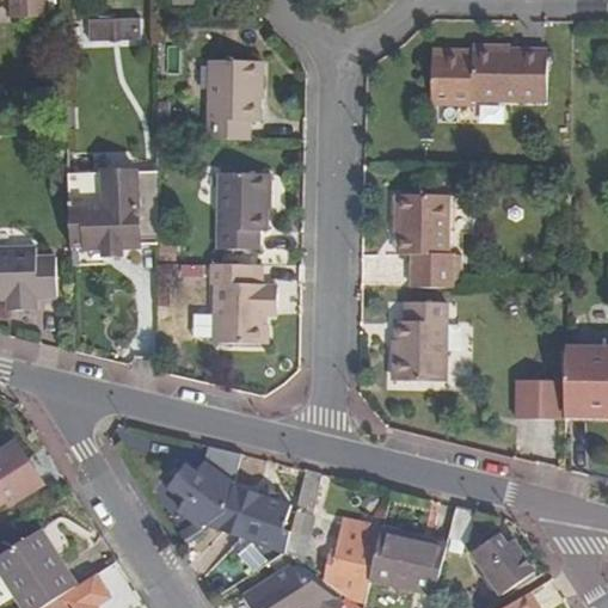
[(10,0),(10,14),(44,14),(44,0),(10,0)]
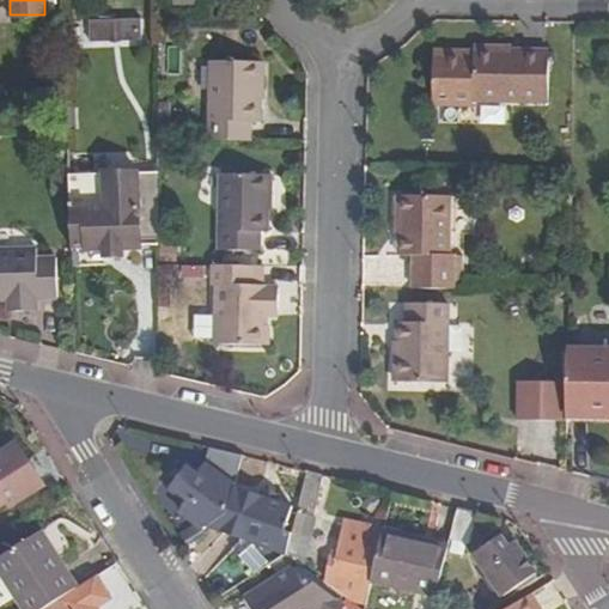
[(131,17),(87,19),(87,40),(128,40),(127,31),(140,31),(140,17),(131,17)]
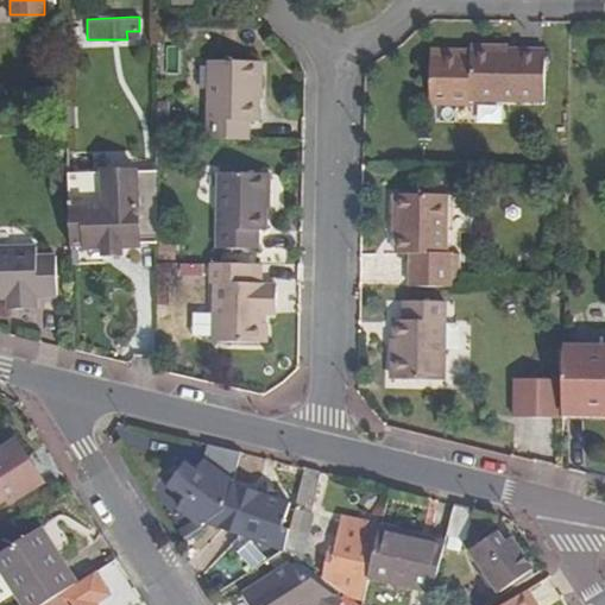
[(542,49),(470,46),(470,51),(427,51),(428,101),(468,101),(468,96),(541,98),(542,49)]
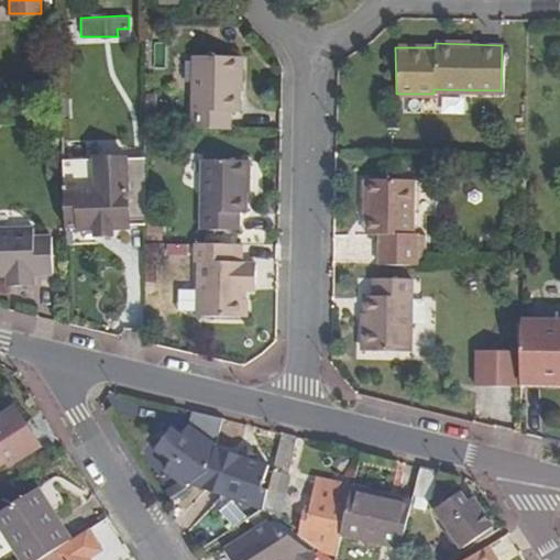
[(190,57),(190,127),(229,127),(229,109),(238,109),(238,58),(190,57)]
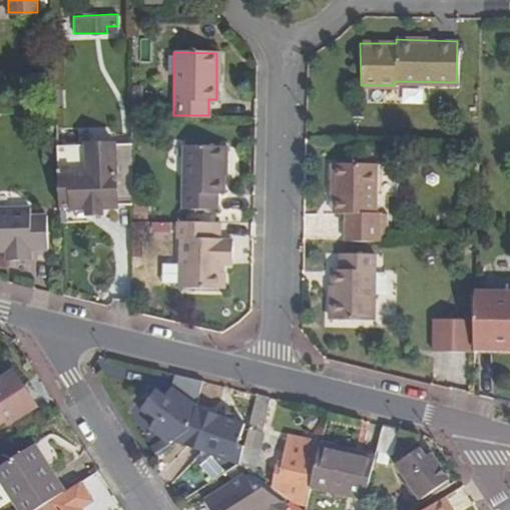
[(130,89),(130,114),(139,114),(139,89),(130,89)]
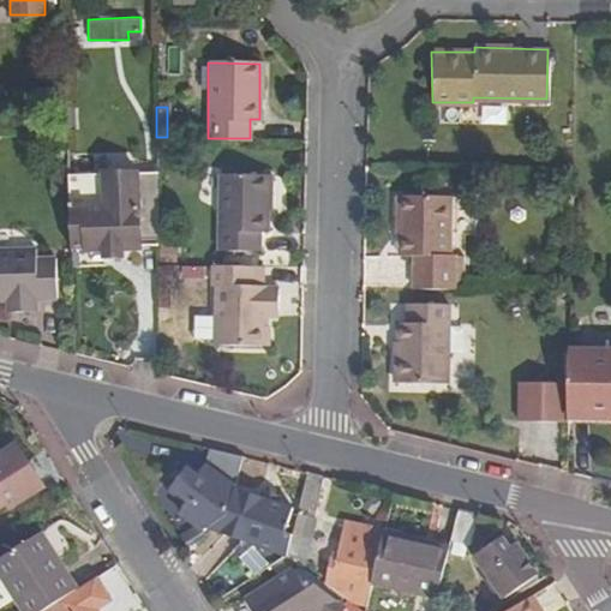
[(135,172),(66,173),(69,246),(85,245),(87,249),(102,247),(102,241),(120,241),(120,247),(136,246),(137,244),(156,243),(156,173),(135,174),(135,172)]
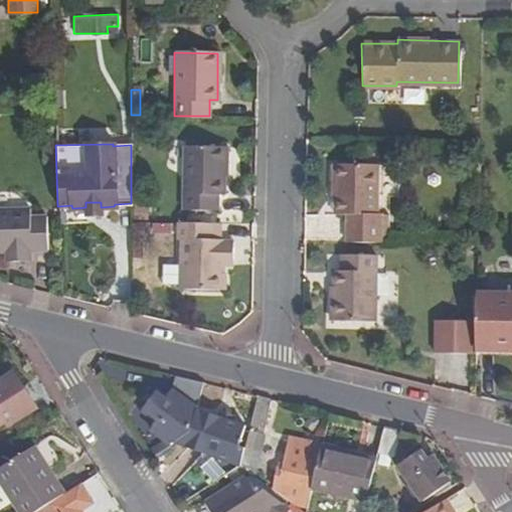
[(225,145),(183,145),(183,207),(216,208),(216,192),(217,187),(224,187),(225,145)]
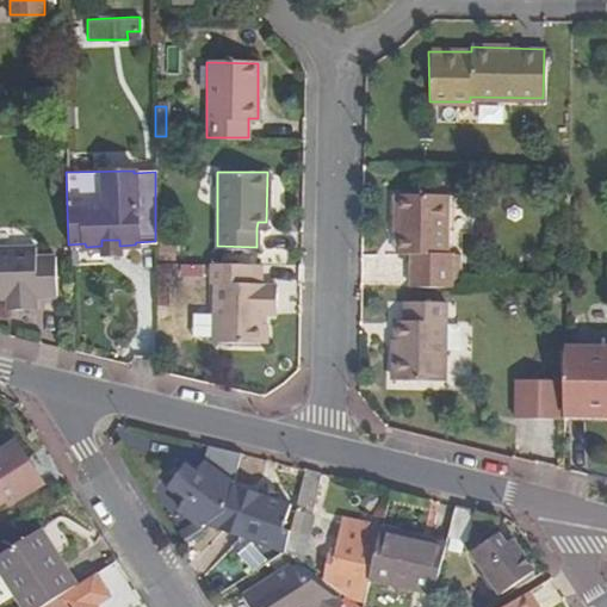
[(409,252),(409,284),(448,285),(448,280),(458,280),(459,252),(445,252),(445,193),(396,192),(395,252),(409,252)]
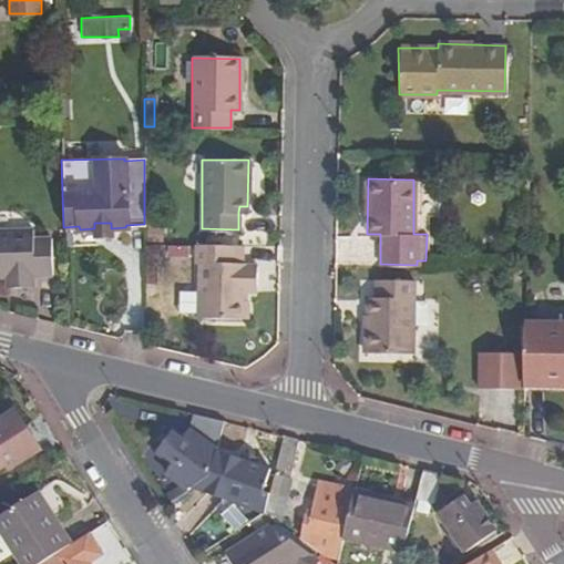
[(94,228),(94,234),(111,234),(111,228),(111,223),(94,223),(94,228)]
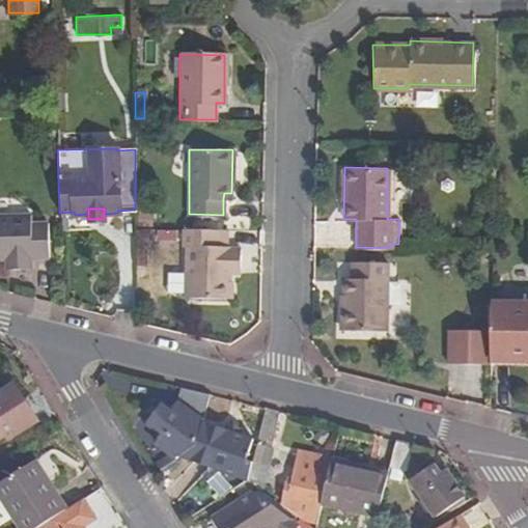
[(46,212),(0,213),(0,256),(4,257),(9,257),(9,267),(28,267),(28,256),(47,256),(46,212)]
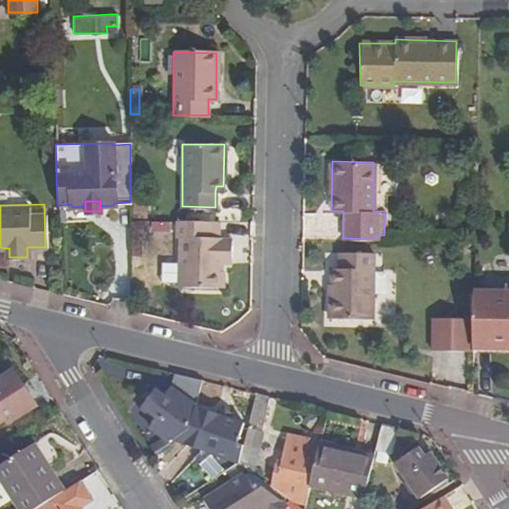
[(210,220),(177,219),(177,237),(180,237),(178,289),(218,291),(218,266),(219,261),(229,261),(230,238),(210,237),(210,220)]
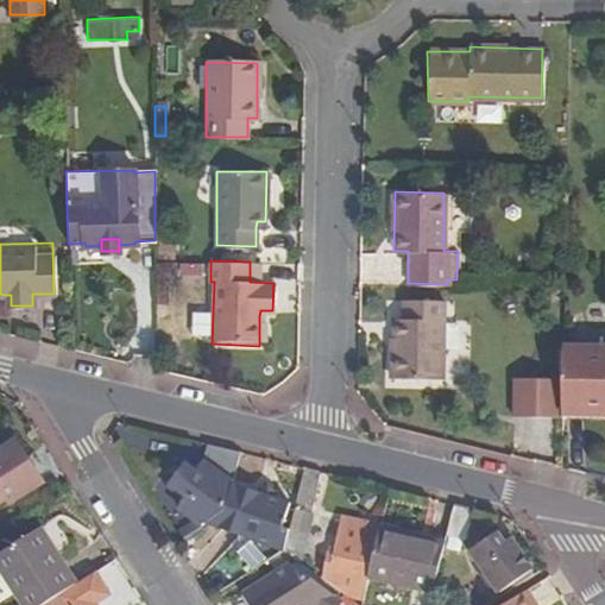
[(391,317),(390,376),(441,377),(442,298),(401,297),(401,317),(391,317)]
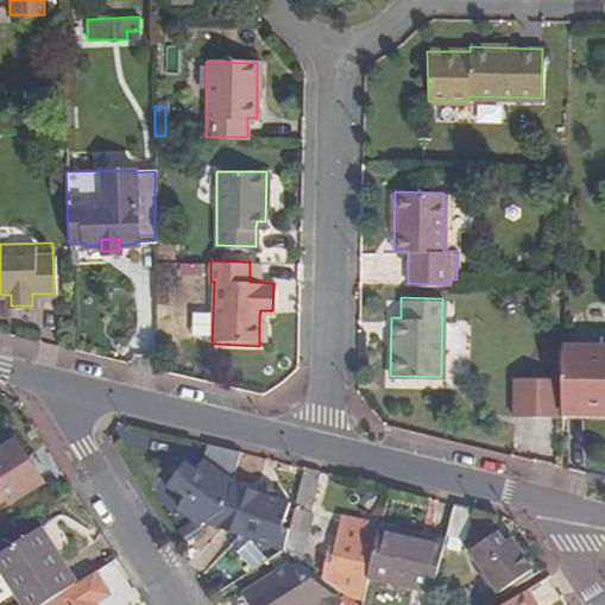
[(193,309),(194,333),(209,333),(209,309),(193,309)]
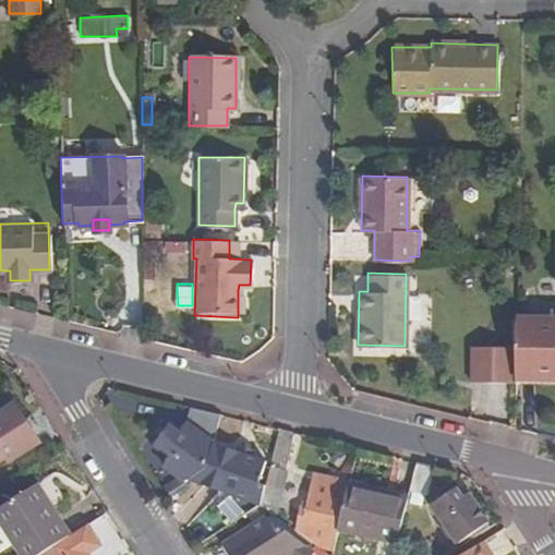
[(514,346),(513,375),(554,376),(554,318),(514,317),(514,346)]
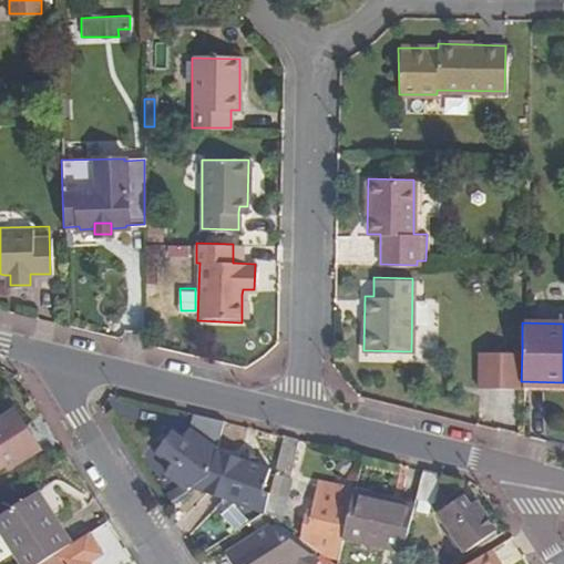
[(521,381),(522,351),(478,350),(477,388),(521,388),(521,381)]
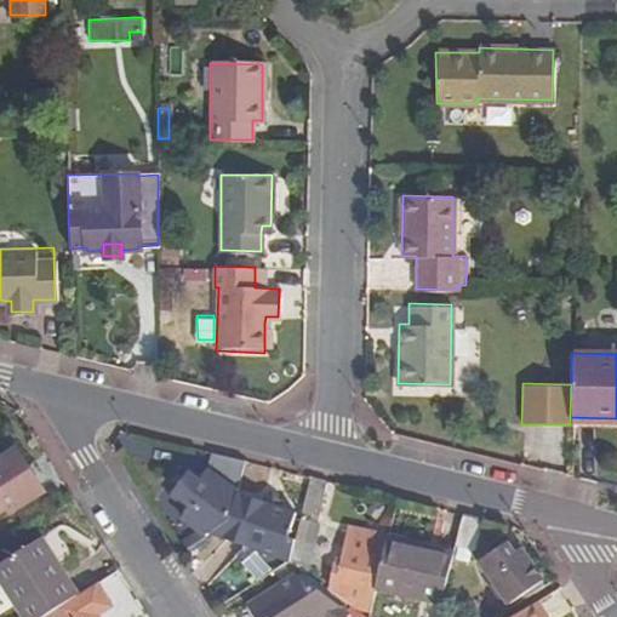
[(43,489),(17,449),(0,457),(0,509),(10,504),(12,508),(43,489)]
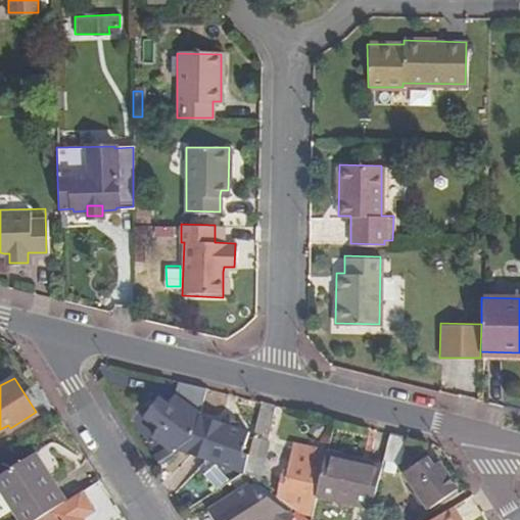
[(150,465),(176,450),(193,438),(198,417),(203,389),(177,382),(176,397),(175,397),(171,405),(161,397),(160,397),(148,414),(162,425),(154,435),(168,445),(147,459),(150,465)]
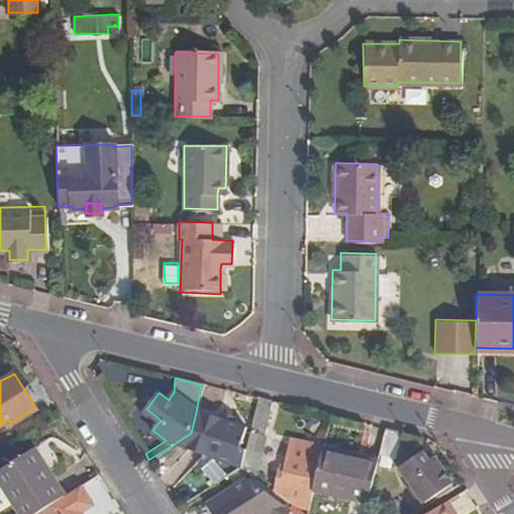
[(149,428),(152,430),(161,420),(146,409),(159,393),(160,393),(162,390),(158,387),(140,410),(155,421),(149,428)]
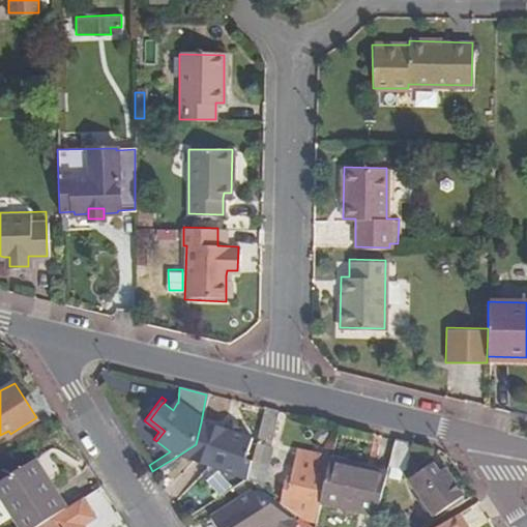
[(166,400),(164,403),(173,410),(177,403),(174,401),(171,404),(166,400)]
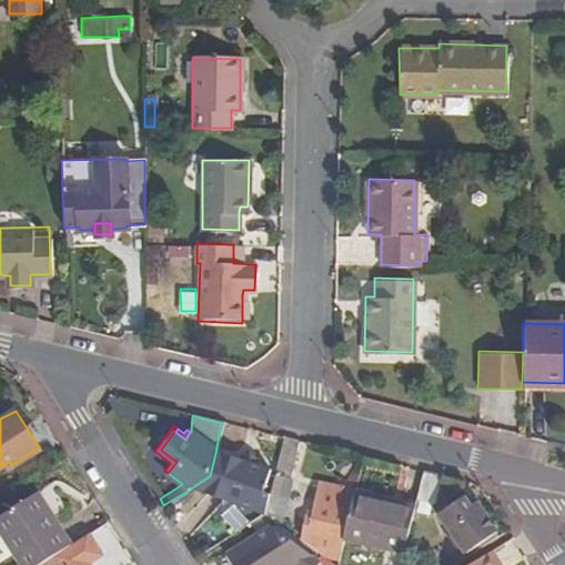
[(263,513),(279,524),(290,480),(289,474),(296,441),(283,437),(269,493),(263,512),(263,513)]
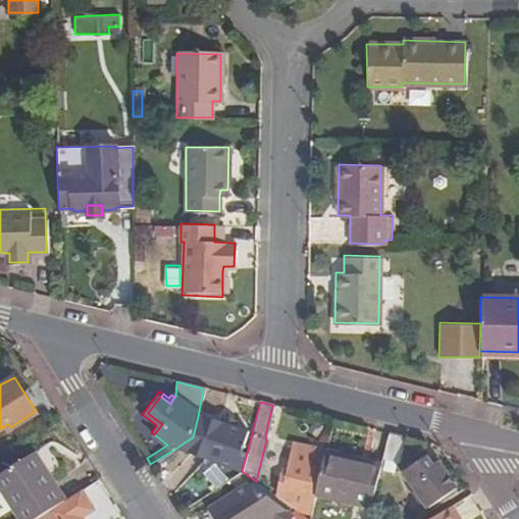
[(175,449),(242,470),(247,453),(241,451),(246,432),(198,416),(193,437),(175,449)]
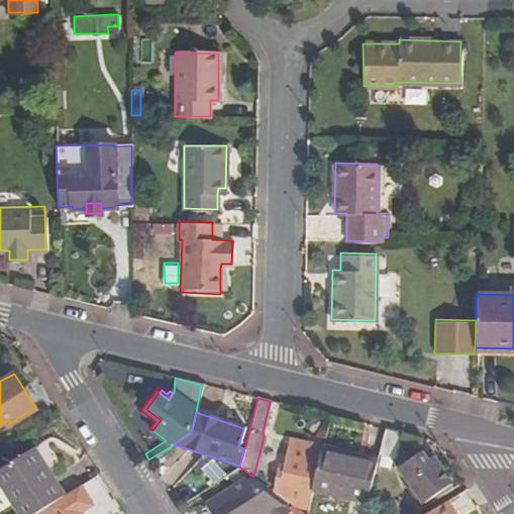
[(385,429),(379,455),(392,457),(398,432),(385,429)]
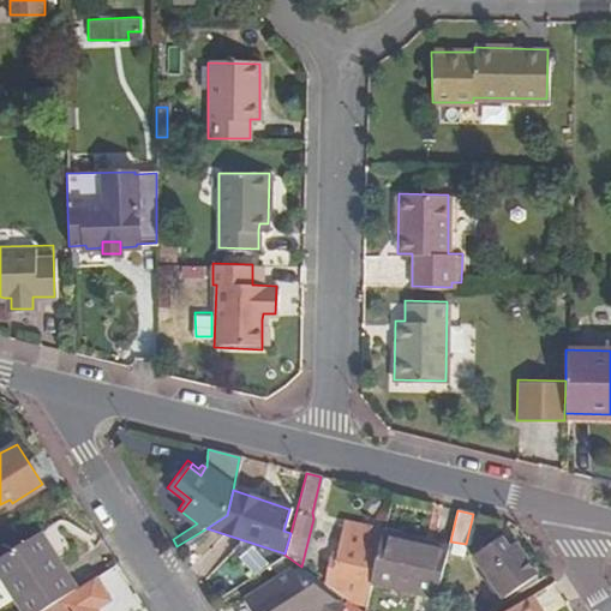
[(363,610),(371,582),(382,537),(382,534),(345,525),(337,552),(330,551),(322,582),(363,610)]
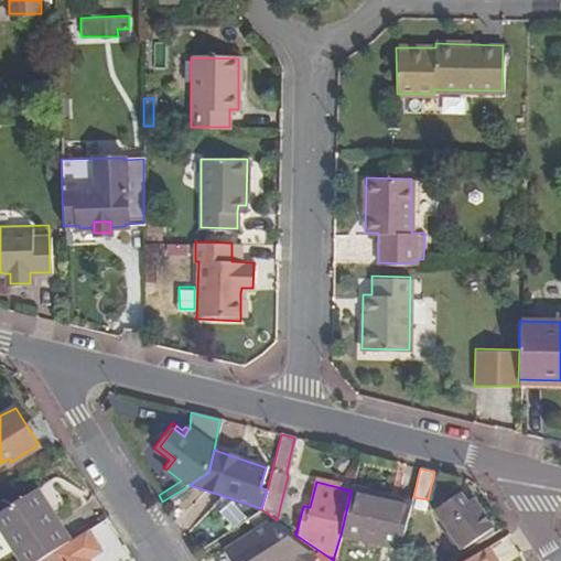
[(60,548),(71,541),(36,488),(0,509),(0,531),(6,541),(11,538),(25,560),(38,560),(53,551),(60,548)]
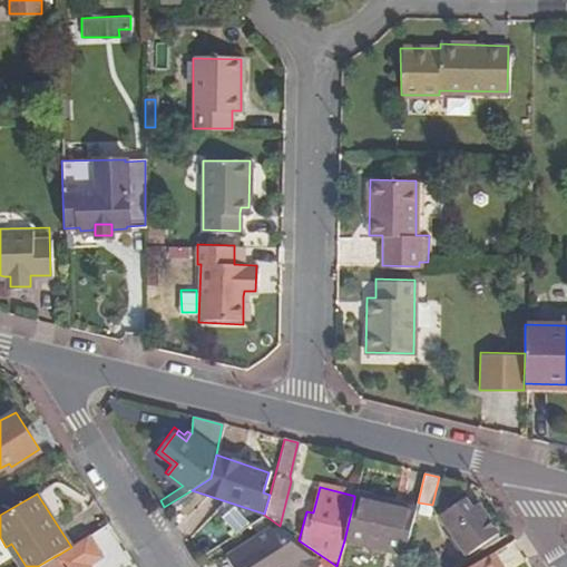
[(354,498),(344,540),(387,550),(383,566),(401,566),(414,511),(354,498)]
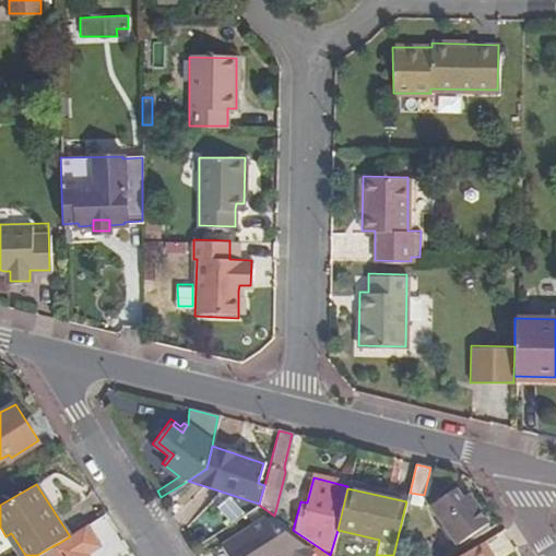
[(430,506),(457,543),(486,522),(465,495),(460,498),(453,489),(430,506)]
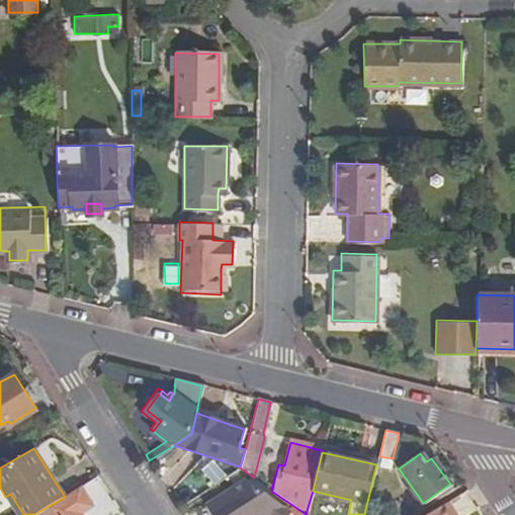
[(245,479),(206,504),(213,514),(288,514),(291,512),(245,479)]
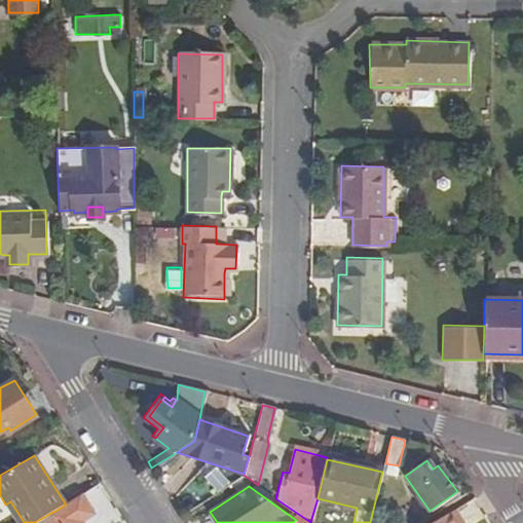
[(94,513),(81,494),(66,505),(55,511),(64,522),(81,522),(80,521),(94,513)]
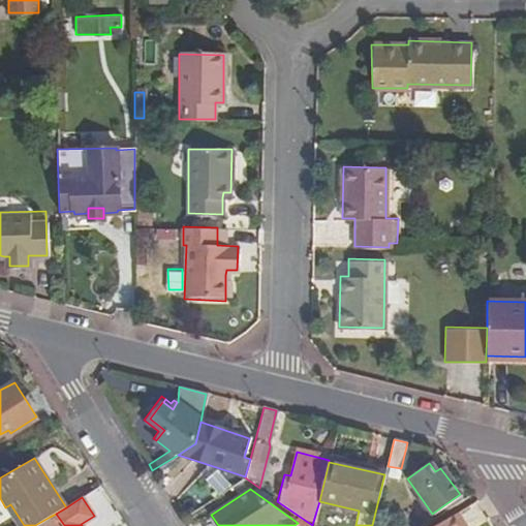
[(55,525),(64,525),(56,514),(50,517),(55,525)]
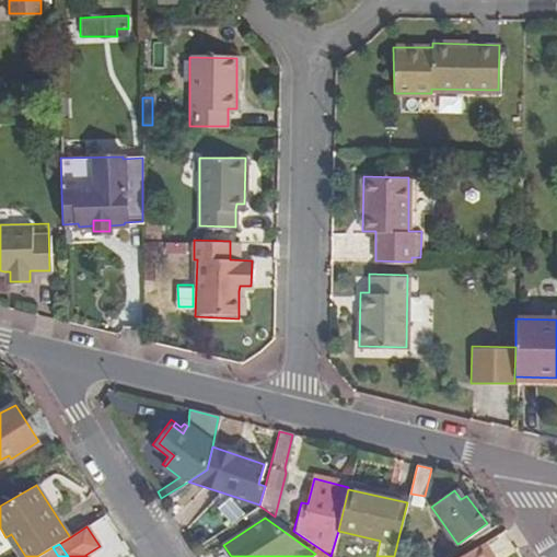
[(491,556),(484,544),(462,556),(491,556)]
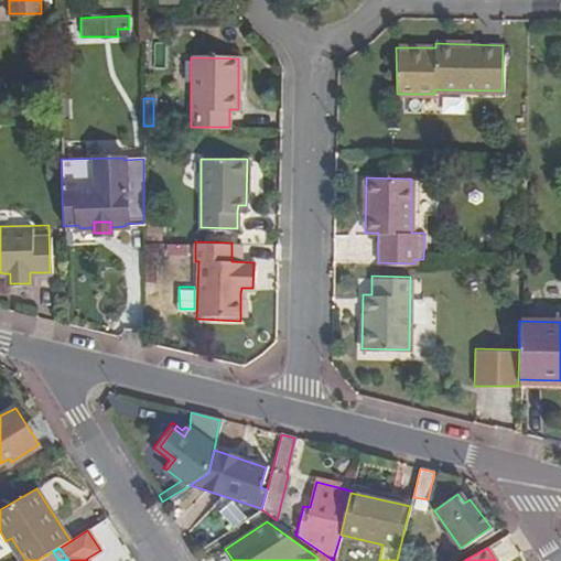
All buildings are outlined.
